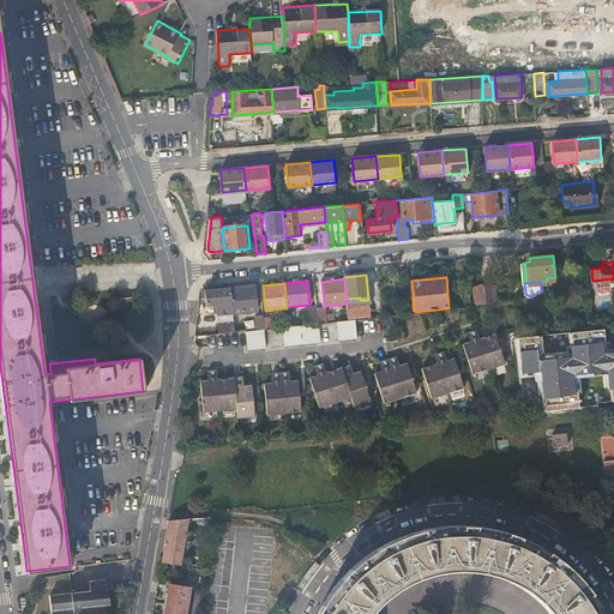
[(482,286),(483,301),(500,300),(499,284),(482,286)]
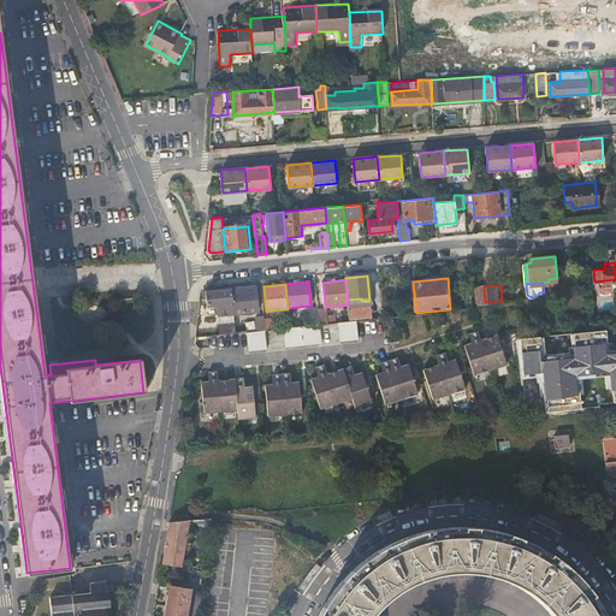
[(255,286),(231,289),(235,314),(258,311),(255,286)]
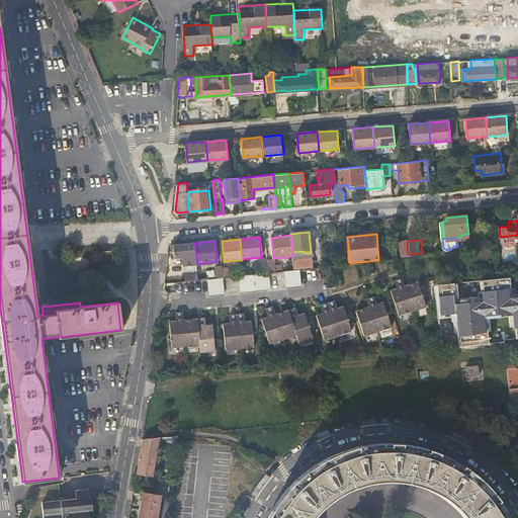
[(194,243),(173,245),(174,260),(184,259),(185,269),(197,268),(197,264),(194,243)]
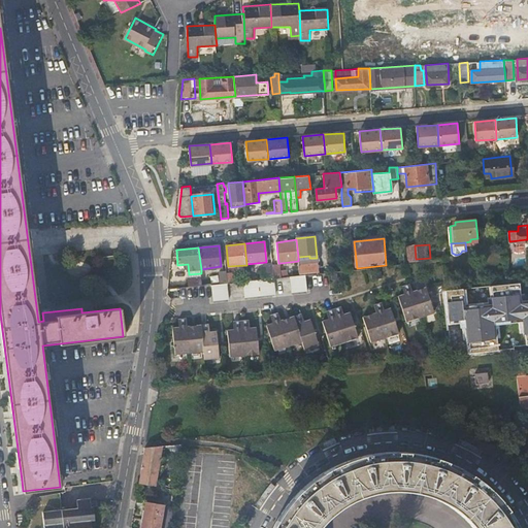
[(113,259),(102,260),(104,271),(114,270),(113,259)]
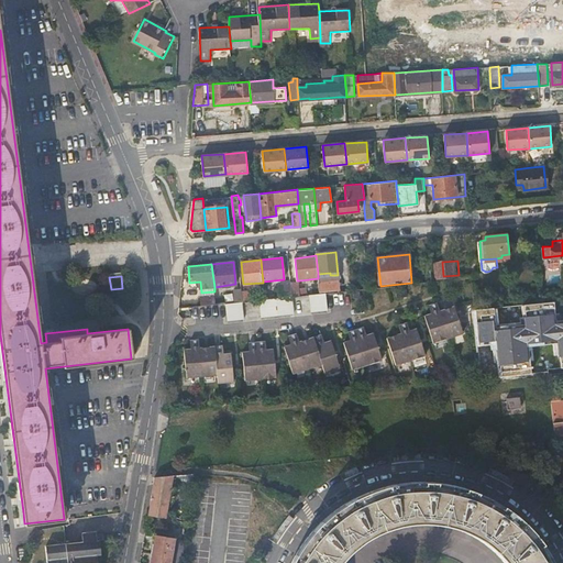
[(319,284),(320,291),(334,290),(339,289),(338,278),(318,280),(319,284)]
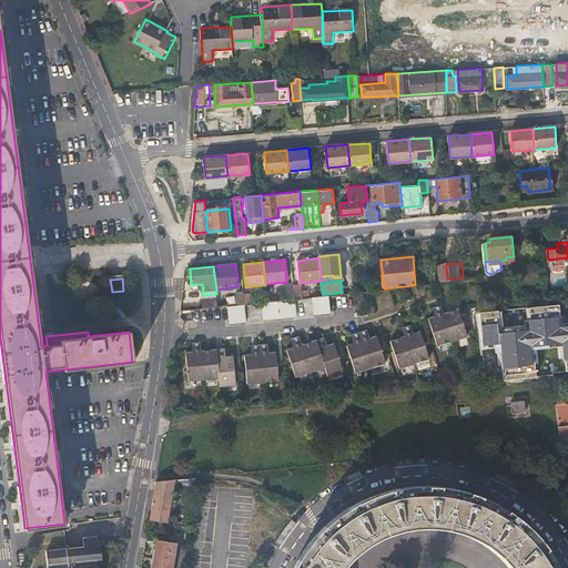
[(292,284),(292,283),(283,284),(284,291),(281,291),(281,298),(294,297),(292,284)]
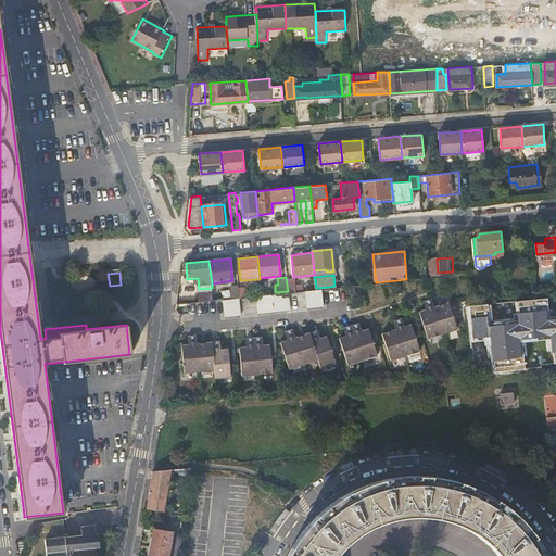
[(293,277),(286,278),(288,291),(291,291),(297,290),(295,277),(293,277)]
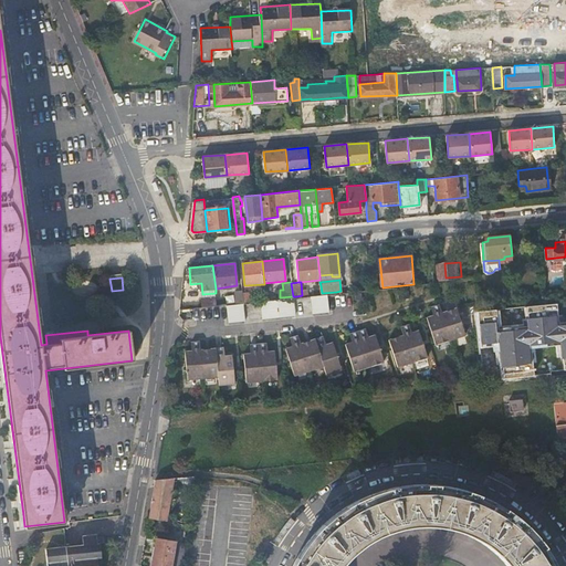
[(312,286),(313,294),(322,293),(321,285),(312,286)]
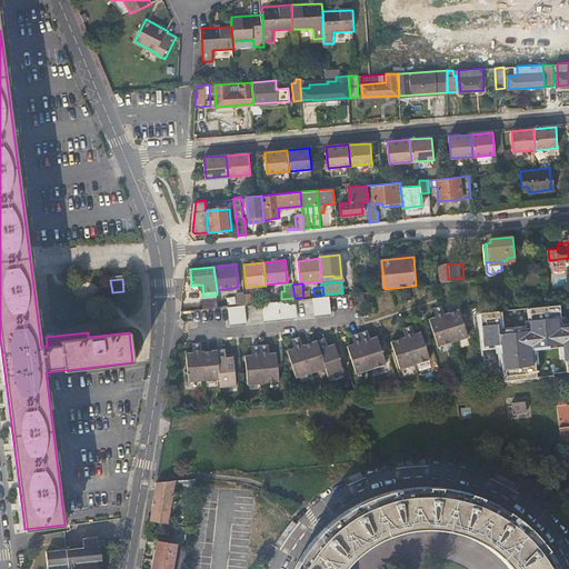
[(303,297),(298,298),(300,318),(317,316),(315,296),(303,297)]
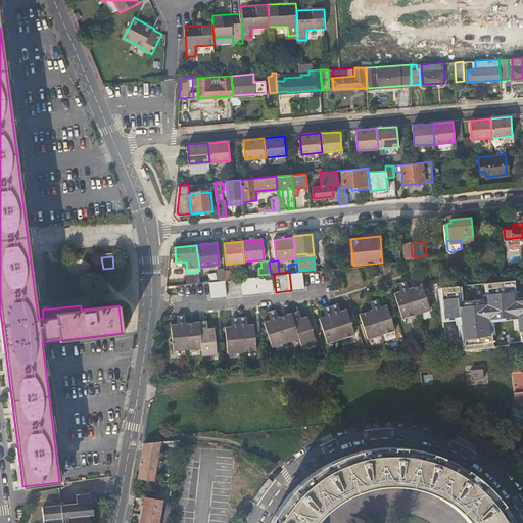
[(272,276),(241,280),(242,295),(274,292),(272,276)]
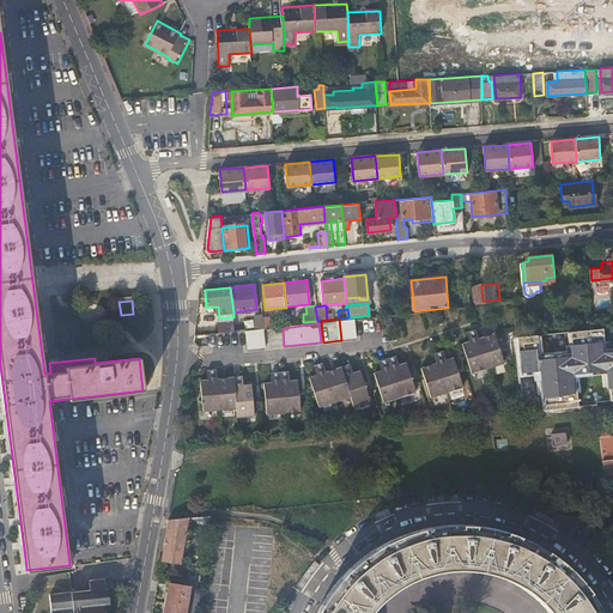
[(612,344),(612,326),(592,328),(540,334),(540,351),(612,344)]
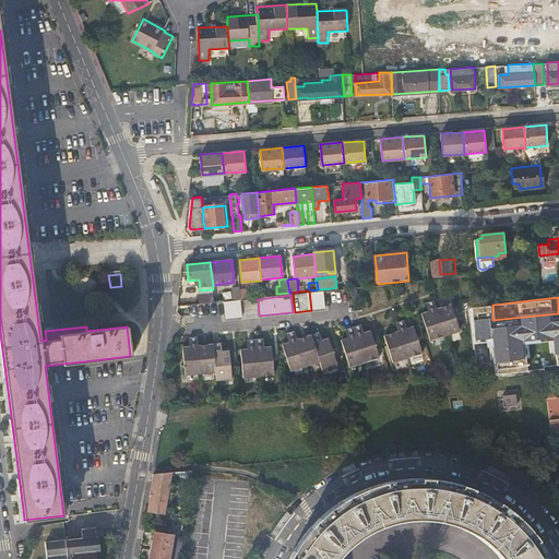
[(430,339),(459,329),(449,302),(436,307),(433,299),(425,302),(428,310),(420,312),(430,339)]
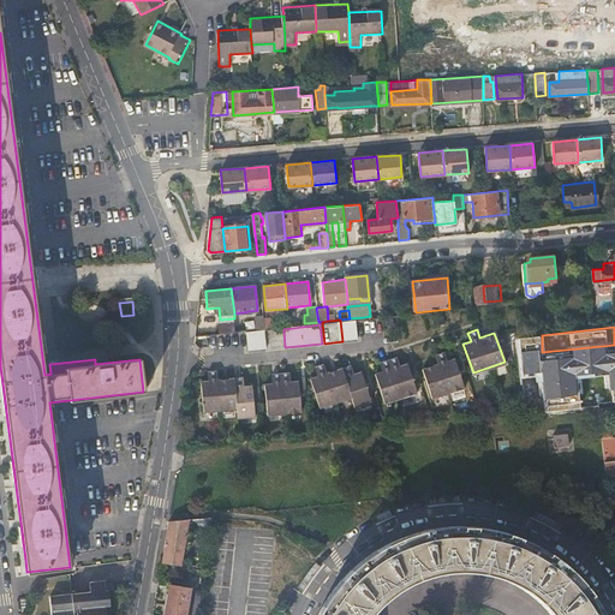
[(246,333),(249,351),(267,350),(266,330),(246,333)]
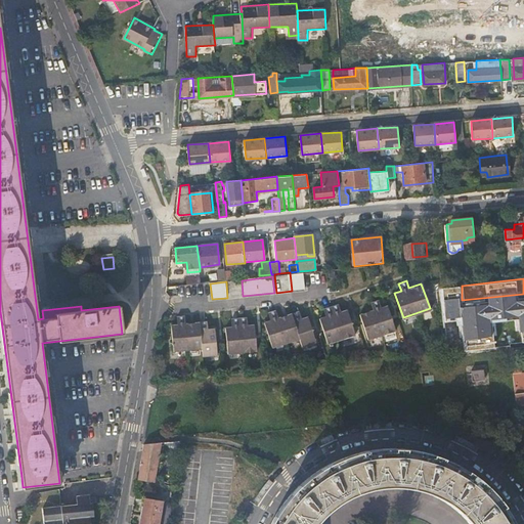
[(523,294),(462,300),(448,302),(449,313),(444,314),(446,336),(451,336),(453,349),(523,341),(523,294)]
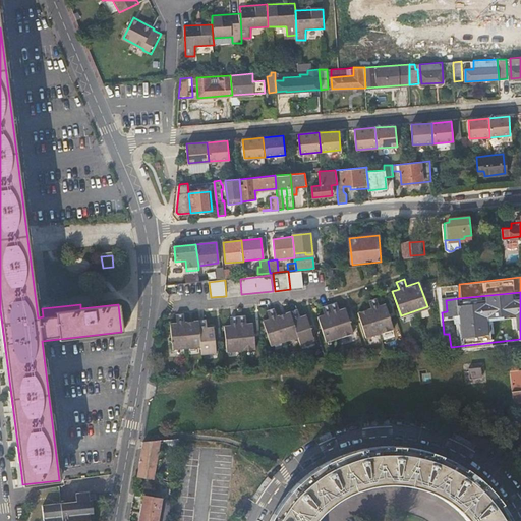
[(358,312),(367,338),(394,328),(385,303),(380,305),(377,298),(369,301),(371,307),(358,312)]
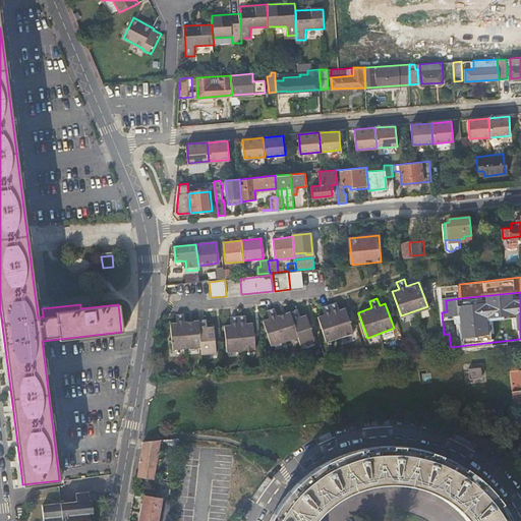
[(319,316),(327,342),(354,333),(346,307),(340,309),(337,302),(323,307),(325,314),(319,316)]
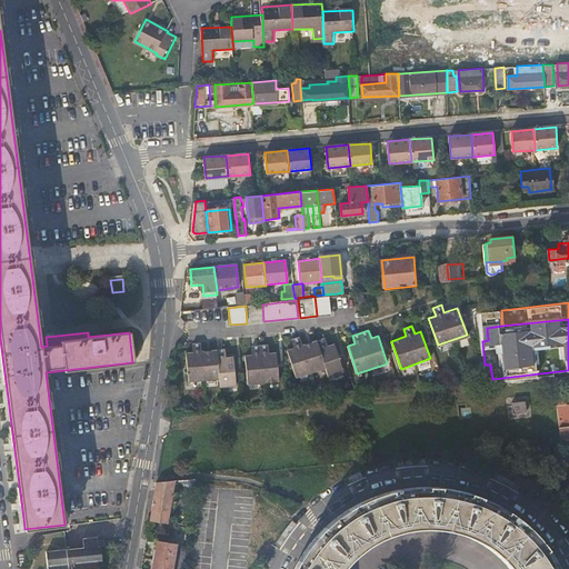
[(287,350),(297,378),(326,367),(329,377),(345,371),(335,343),(327,346),(325,337),(302,346),(299,337),(291,340),(295,348),(287,350)]
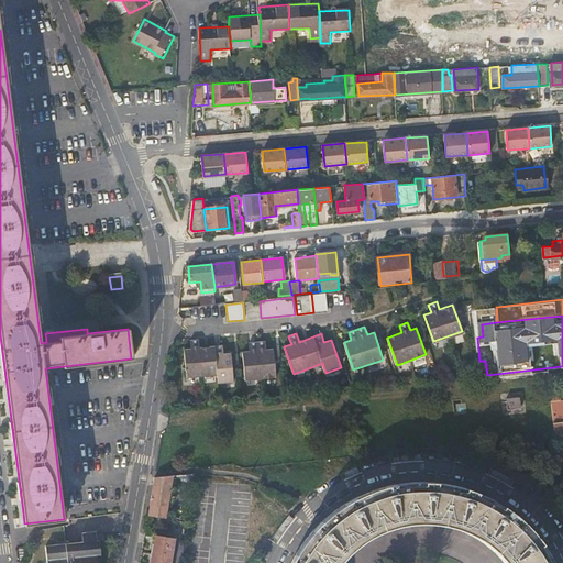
[(183,351),(187,379),(218,375),(219,384),(234,382),(231,354),(224,354),(223,346),(200,350),(199,341),(190,342),(191,350),(183,351)]
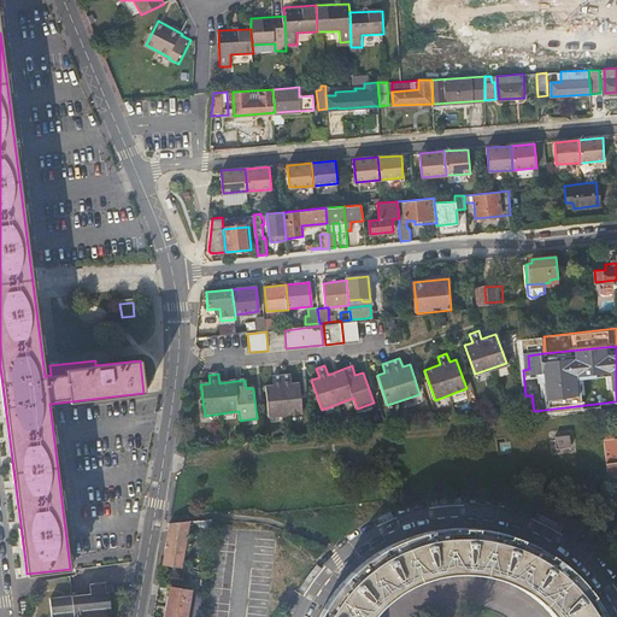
[(266,386),(270,417),(304,413),(300,382),(293,383),(292,375),(274,377),(275,385),(266,386)]
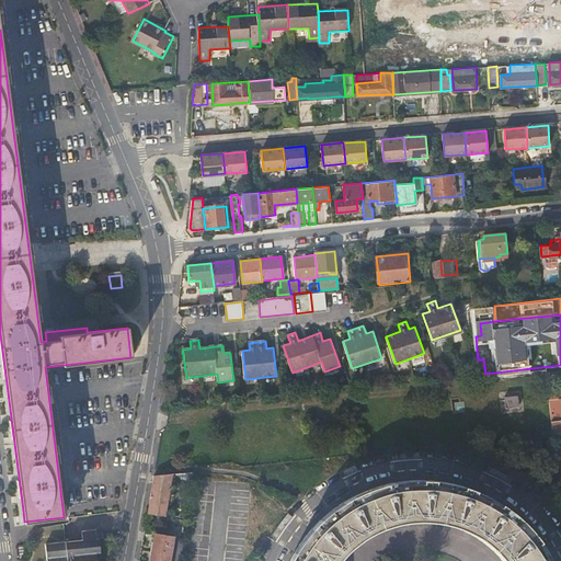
[(503,396),(505,407),(518,405),(517,393),(503,396)]
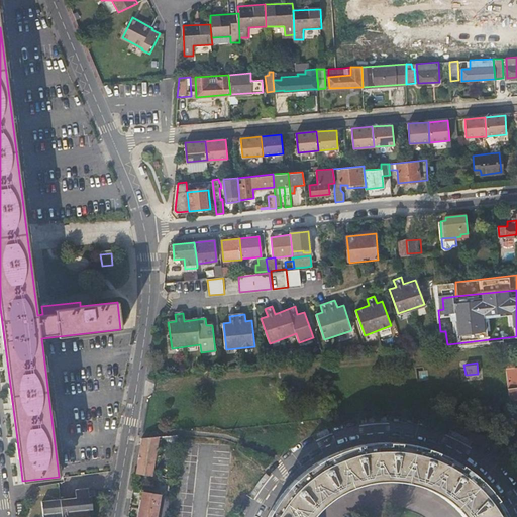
[(506,370),(507,384),(516,383),(515,369),(506,370)]
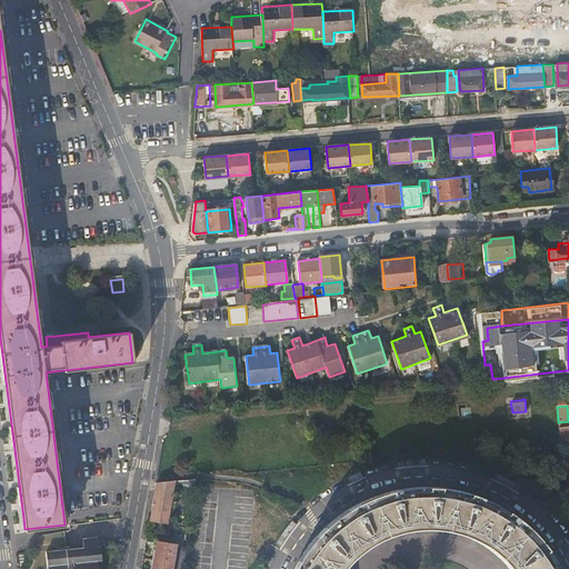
[(172,480),(158,481),(152,520),(166,523),(172,480)]
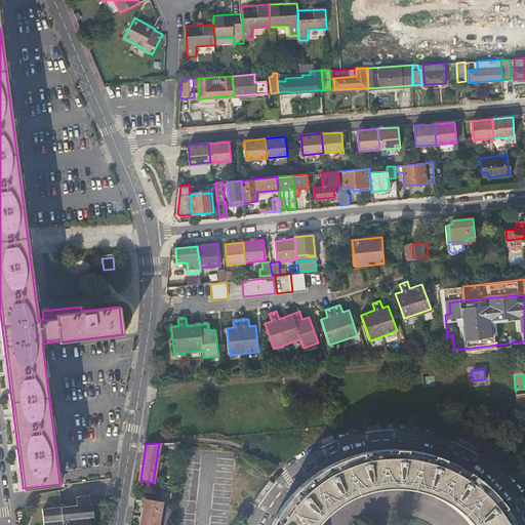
[(315,524),(318,521),(321,518),(329,511),(334,506),(341,501),(347,498),(354,494),(361,492),(367,489),(372,488),(379,487),(387,486),(395,486),(402,486),(411,487),(419,489),(425,490),(431,492),(436,495),(443,498),(449,502),(454,506),(458,510),(460,512),(463,515),(470,520),(473,524),(516,524),(514,519),(511,514),(508,509),(503,502),(500,498),(495,493),(491,489),(487,485),(483,481),(478,478),(475,475),(470,472),(463,468),(462,467),(458,465),(451,461),(440,456),(435,455),(422,451),(417,450),(411,449),(397,448),(392,448),(381,449),(375,450),(369,451),(364,452),(357,453),(350,456),(335,461),(330,465),(323,469),(315,474),(308,479),(297,488),(289,497),(285,502),(283,507),(279,511),(275,520),(272,524),(271,524),(315,524)]
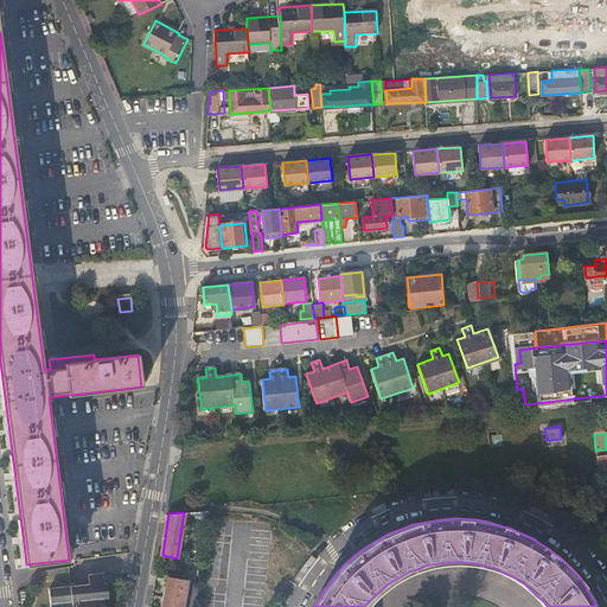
[(69,567),(46,569),(50,606),(109,606),(109,595),(112,595),(109,580),(107,580),(106,573),(89,575),(91,582),(72,586),(69,567)]
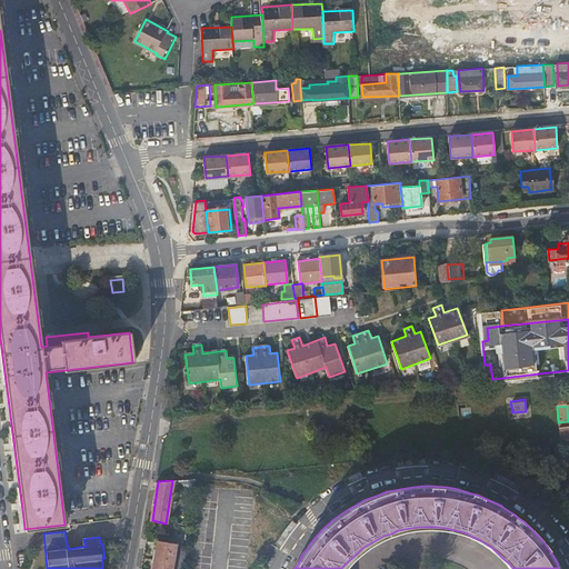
[(158,540),(155,559),(173,562),(175,555),(177,545),(158,540)]
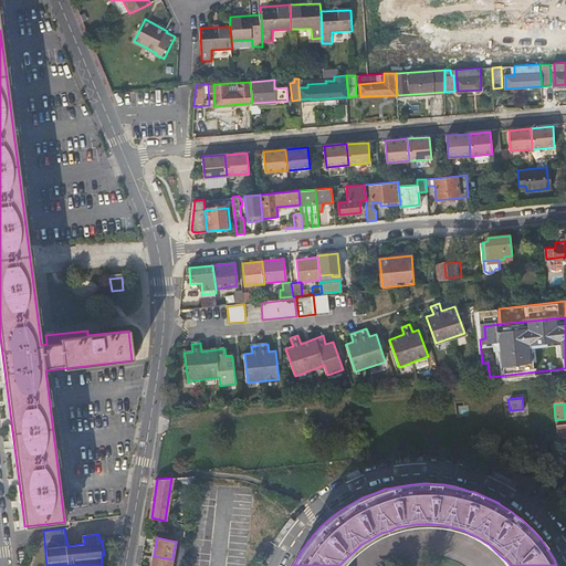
[(186,563),(187,554),(178,552),(177,561),(186,563)]
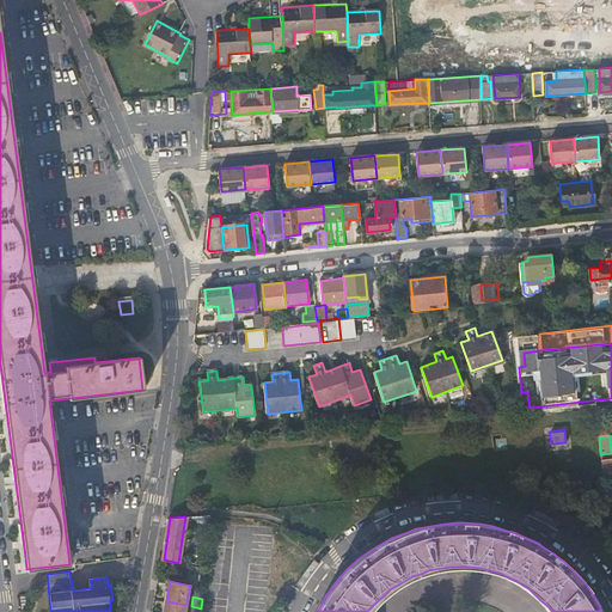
[(187,605),(166,601),(163,611),(200,611),(201,609),(191,606),(187,605)]
